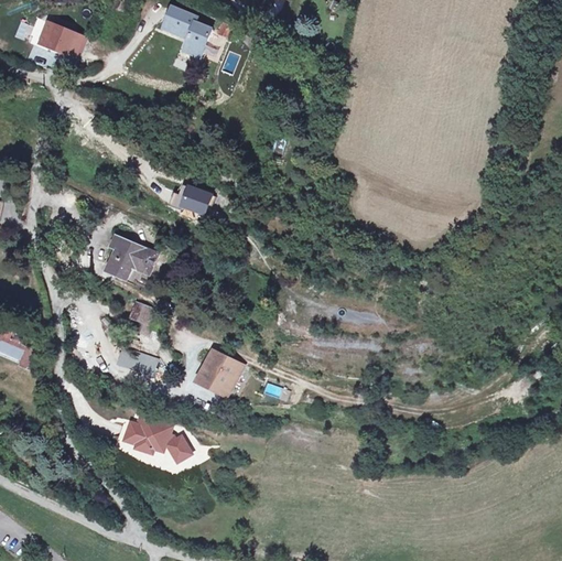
[(201,54),(212,27),(195,20),(197,15),(172,4),(163,25),(188,35),(183,47),(201,54)]
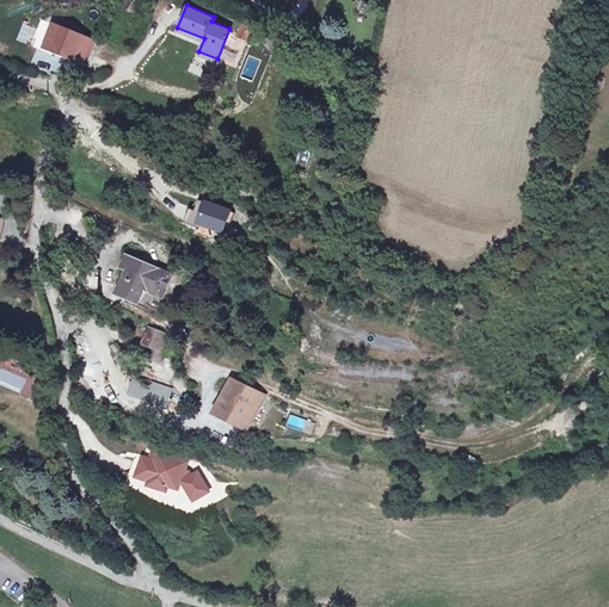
[(74,53),(81,35),(53,22),(43,45),(73,57),(74,53)]
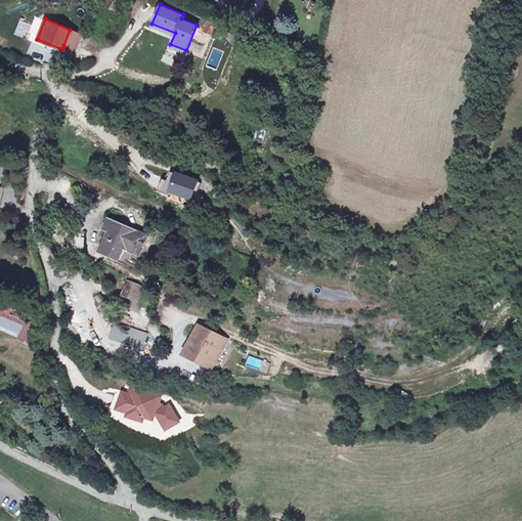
[(211,31),(214,24),(206,20),(203,28),(211,31)]
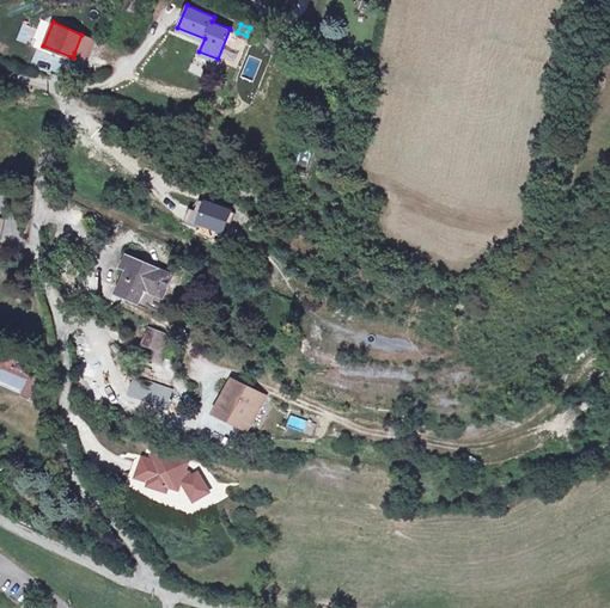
[(85,56),(92,38),(81,35),(74,53),(85,56)]
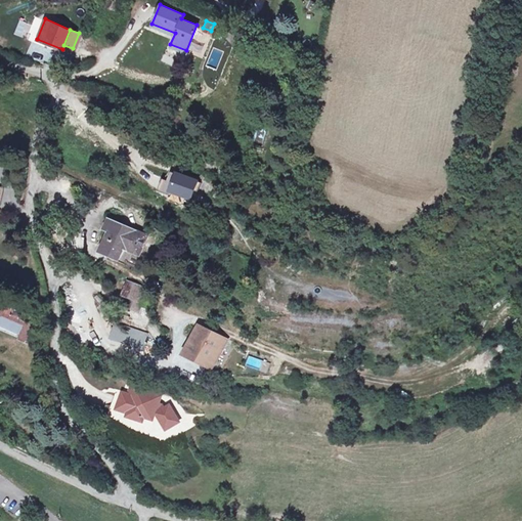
[(190,198),(193,189),(197,190),(200,181),(170,170),(167,179),(162,178),(158,189),(169,193),(170,190),(190,198)]
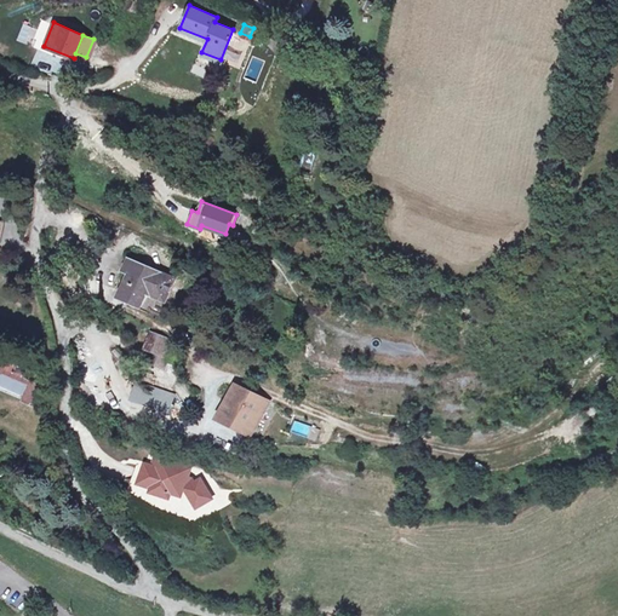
[(161,300),(173,274),(124,253),(118,268),(122,270),(112,294),(137,305),(143,291),(161,300)]
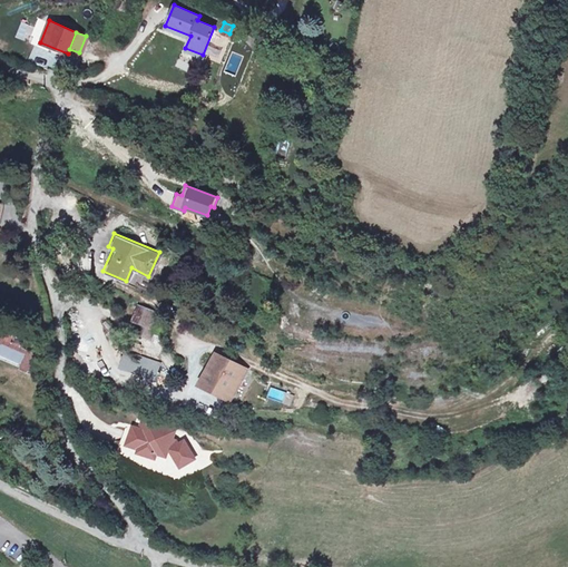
[(149,324),(154,312),(136,305),(131,318),(138,320),(149,324)]
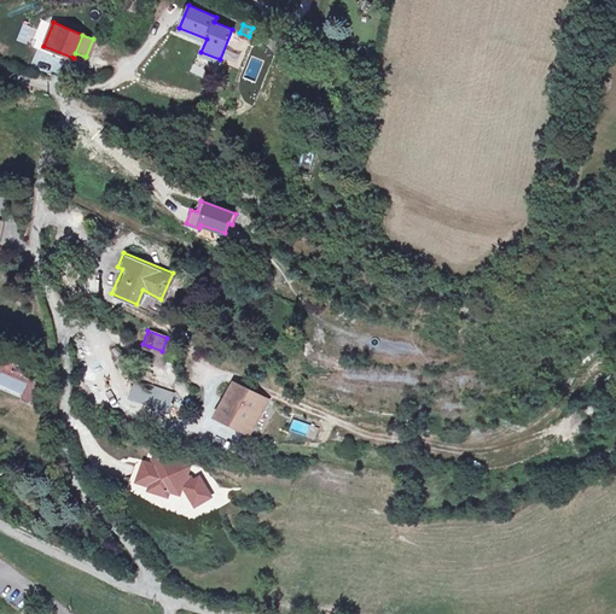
[(162,363),(166,352),(162,351),(150,346),(146,357),(162,363)]
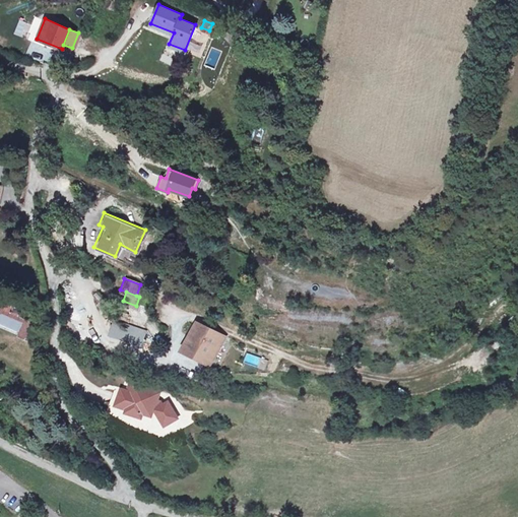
[(121,344),(137,350),(146,328),(112,316),(106,333),(123,339),(121,344)]
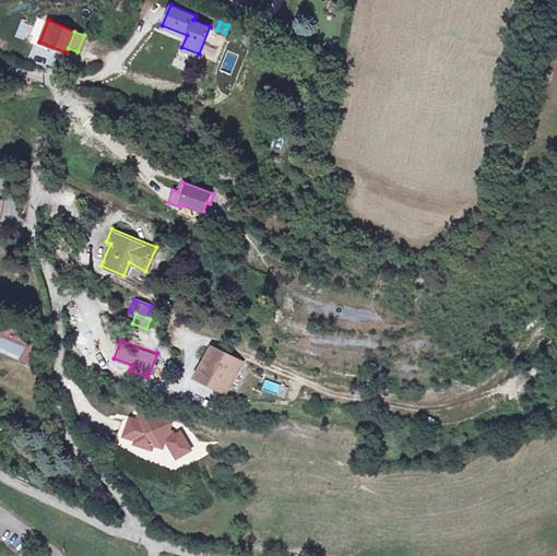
[(226,388),(240,361),(210,346),(194,377),(225,391),(226,388)]
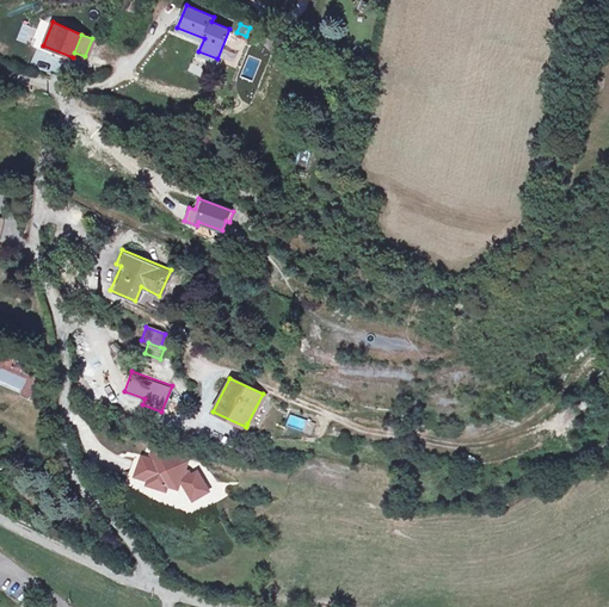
[(283,421),(309,431),(313,420),(288,410),(283,421)]
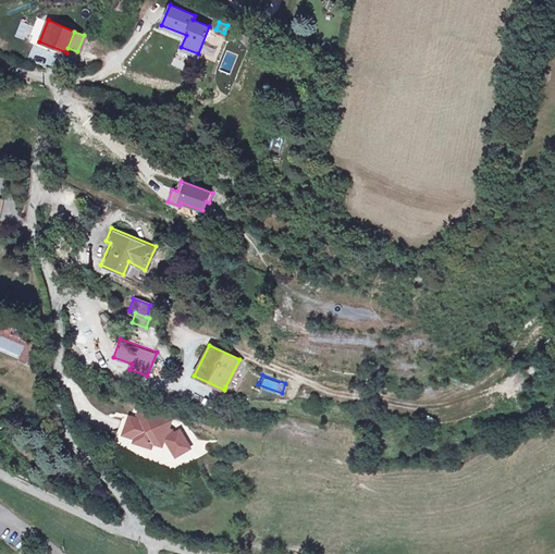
[(126,420),(123,431),(135,434),(134,438),(148,442),(152,442),(157,441),(160,440),(164,438),(175,454),(188,446),(177,429),(173,431),(170,428),(163,426),(165,420),(149,415),(150,413),(137,408),(135,417),(137,418),(136,422),(126,420)]
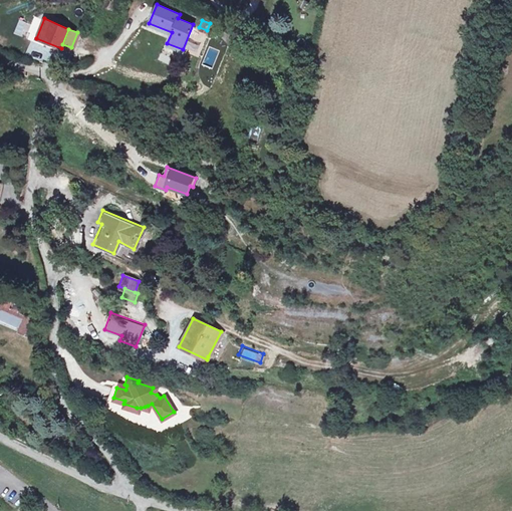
All buildings are outlined.
